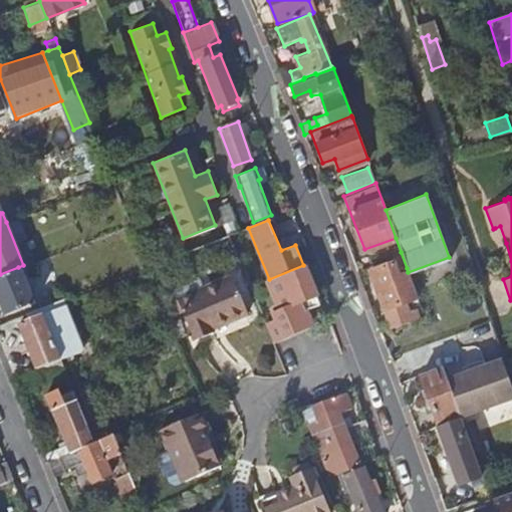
[(500,226),(495,228),(501,245),(506,243),(500,226)]
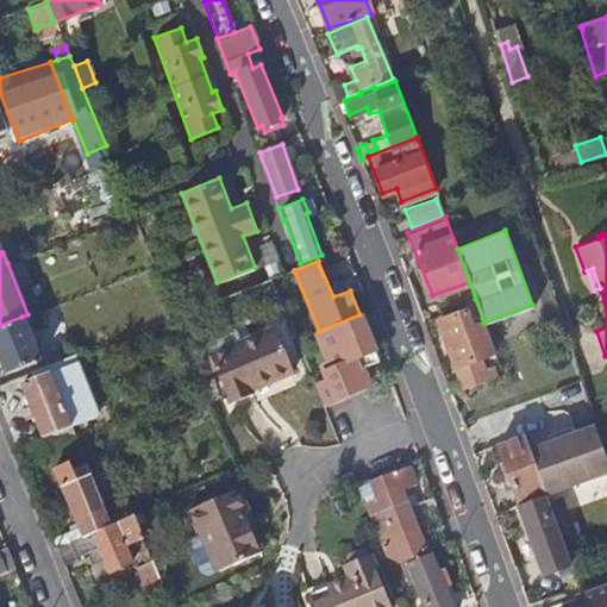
[(463,387),(495,374),(492,363),(485,367),(480,355),(494,350),(483,323),(482,318),(475,299),(468,301),(477,324),(473,326),(465,308),(438,319),(463,387)]
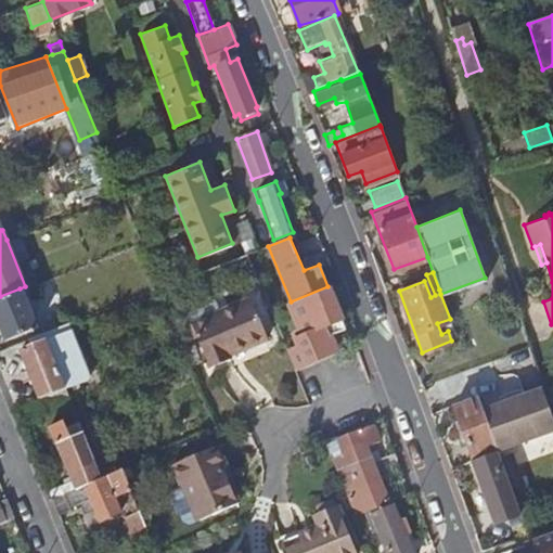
[(344,325),(328,286),(291,301),(303,333),(324,323),(328,333),(344,325)]
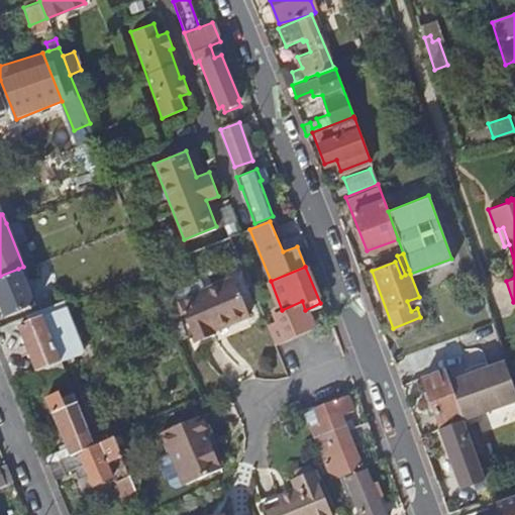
[(0,304),(4,315),(32,304),(18,269),(0,276),(0,304)]
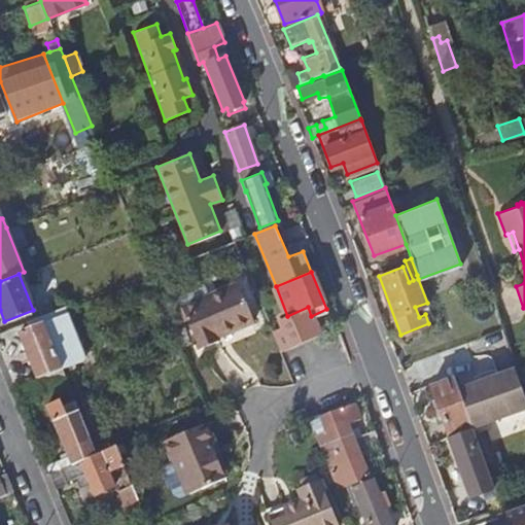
[(181,306),(209,294),(204,282),(176,294),(181,306)]
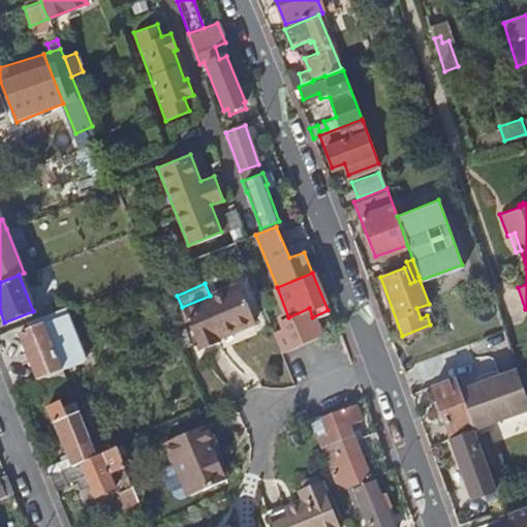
[(239,284),(210,296),(182,307),(199,348),(218,340),(216,337),(254,321),(239,284)]
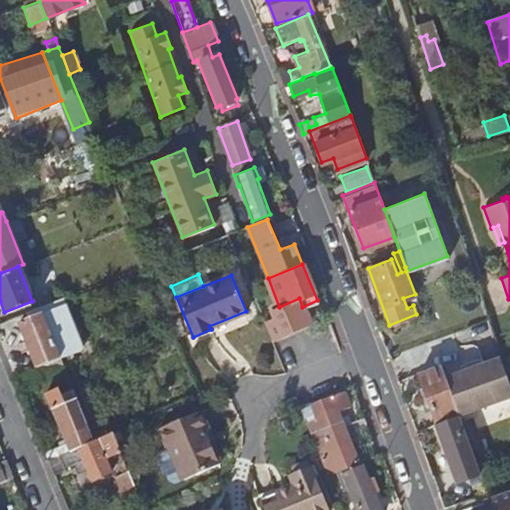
[(35,314),(62,304),(65,303),(63,296),(32,308),(35,314)]
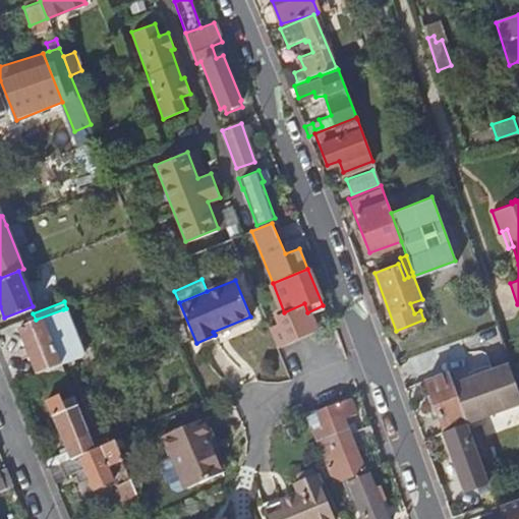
[(18,327),(37,372),(60,363),(81,355),(63,309),(36,320),(33,313),(24,318),(26,324),(18,327)]
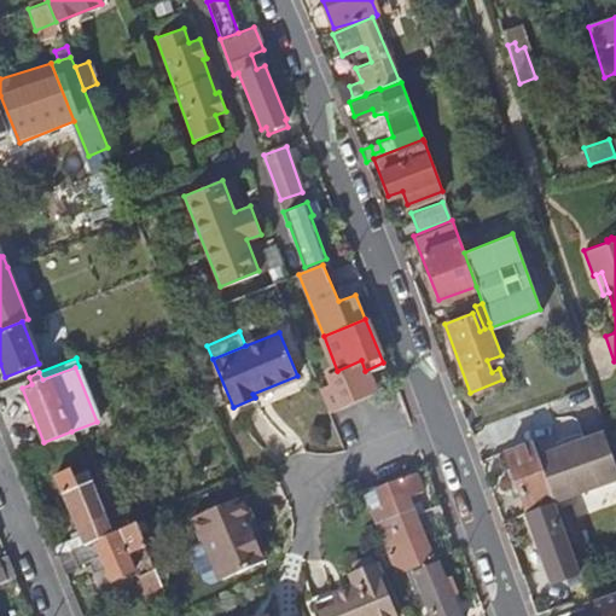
[(615,463),(604,429),(536,454),(553,500),(615,476),(615,463)]
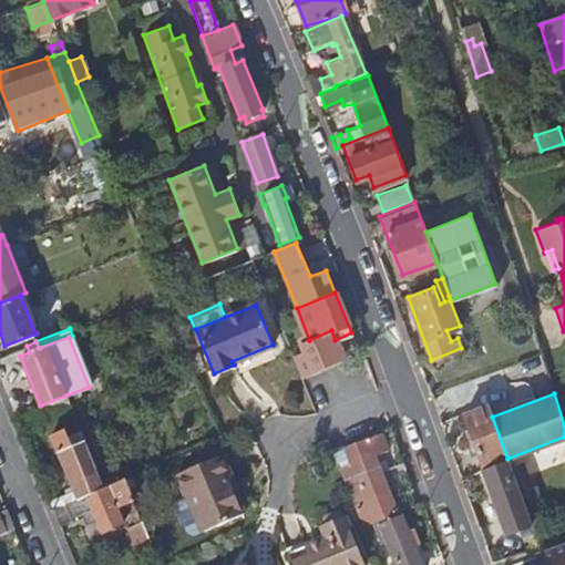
[(65,396),(40,406),(45,421),(72,411),(65,396)]
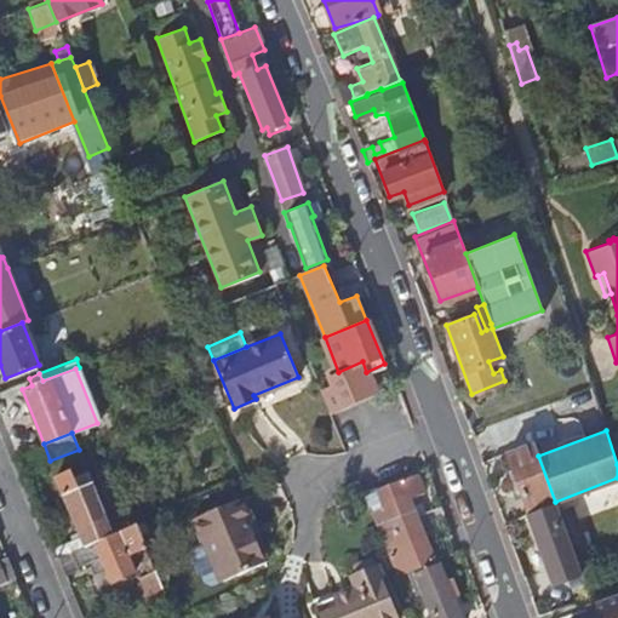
[(538,456),(533,440),(507,450),(530,511),(553,503),(555,502),(538,456)]
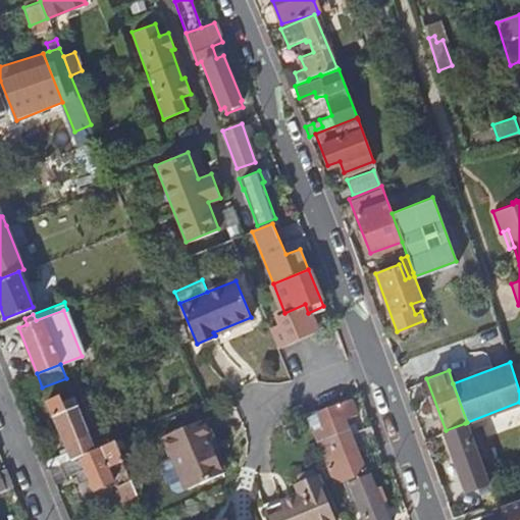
[(316,411),(315,409),(305,413),(310,426),(320,422),(322,426),(312,430),(333,482),(344,479),(364,471),(343,418),(356,413),(351,398),(316,411)]
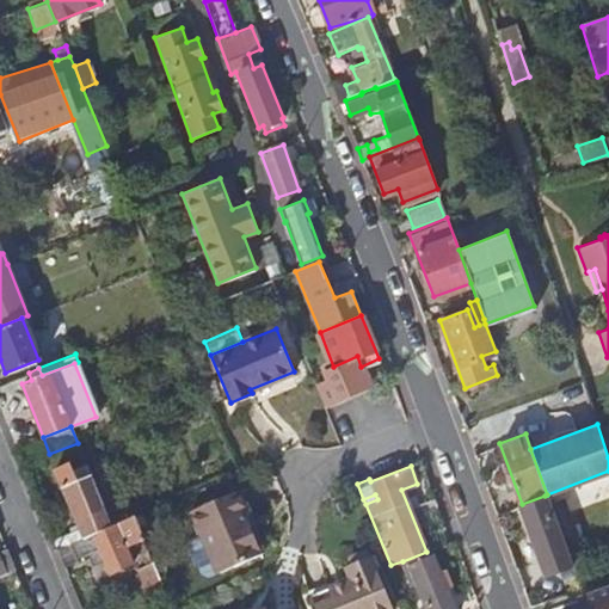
[(65,534),(68,542),(106,526),(109,526),(90,474),(61,487),(78,528),(65,534)]
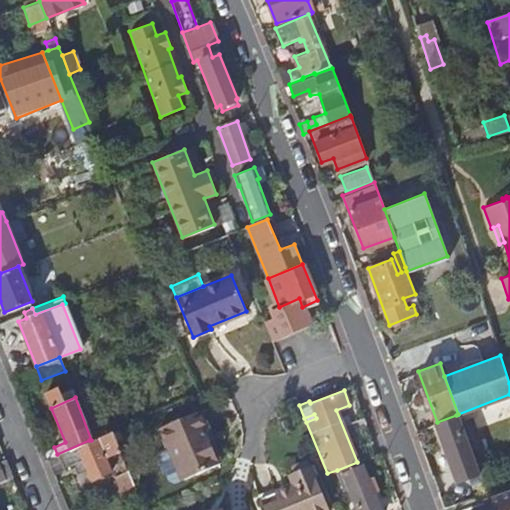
[(205,428),(197,410),(159,427),(166,445),(168,444),(182,478),(217,463),(202,429),(205,428)]
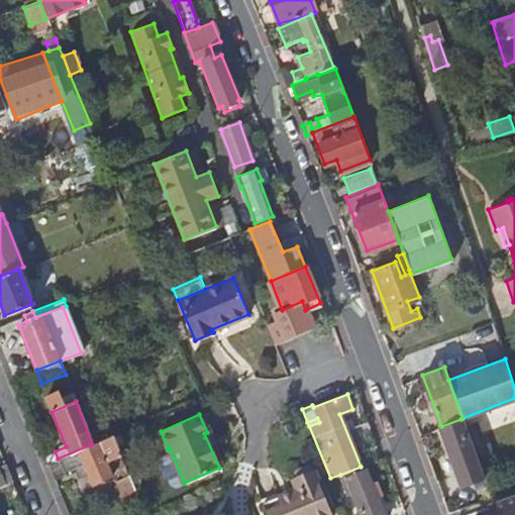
[(460,419),(441,426),(439,427),(455,472),(477,464),(460,419)]
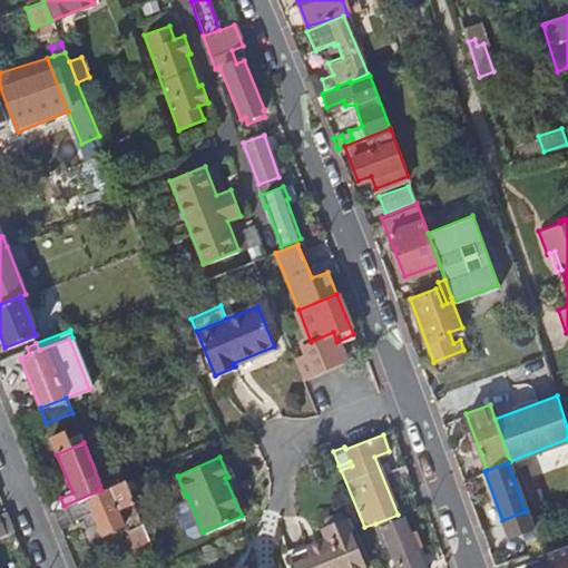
[(52,511),(58,527),(70,521),(70,520),(80,516),(91,510),(97,520),(101,532),(121,522),(113,500),(129,492),(125,480),(101,490),(99,490),(64,506),(52,511)]
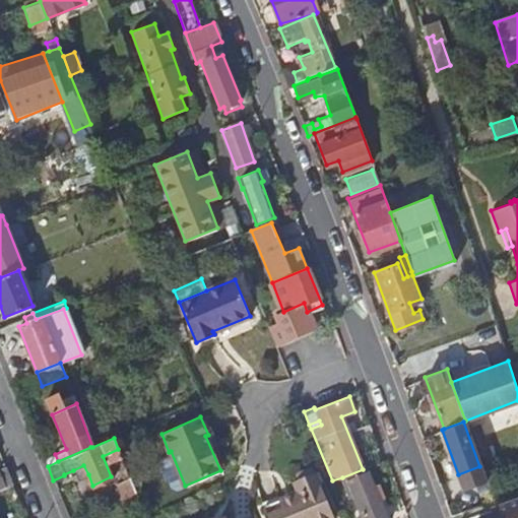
[(125,501),(135,492),(120,452),(116,459),(124,479),(117,482),(125,501)]
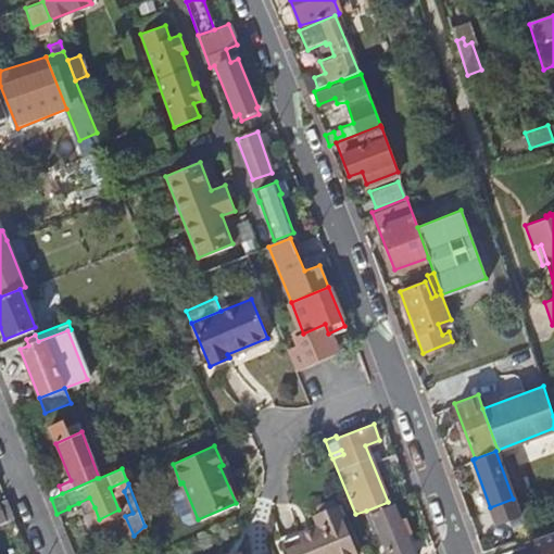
[(0,519),(4,518),(11,515),(3,496),(0,498),(0,519)]
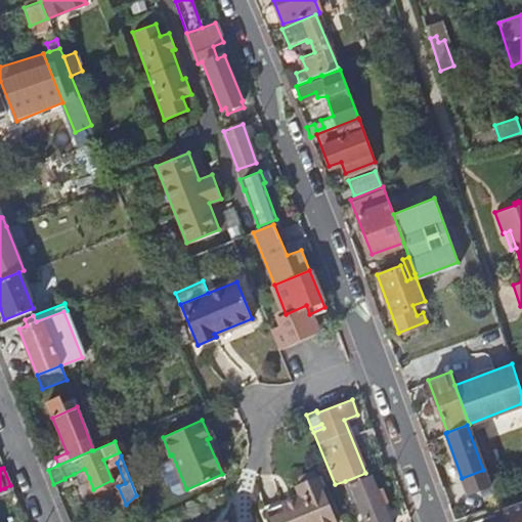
[(84,469),(74,474),(78,483),(89,478),(84,469)]
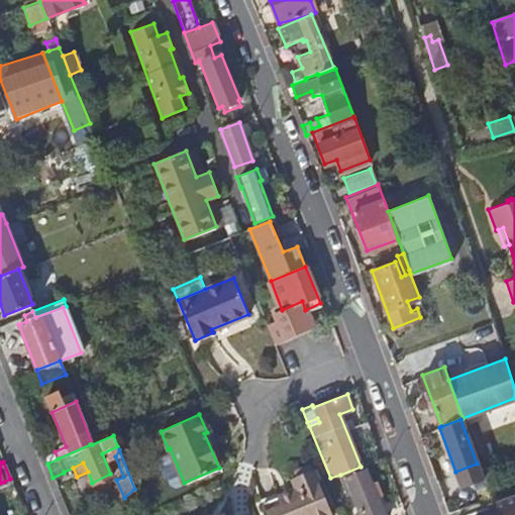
[(266,514),(331,514),(317,481),(315,482),(312,476),(315,475),(310,464),(294,471),(297,477),(292,479),(296,489),(262,504),(266,514)]
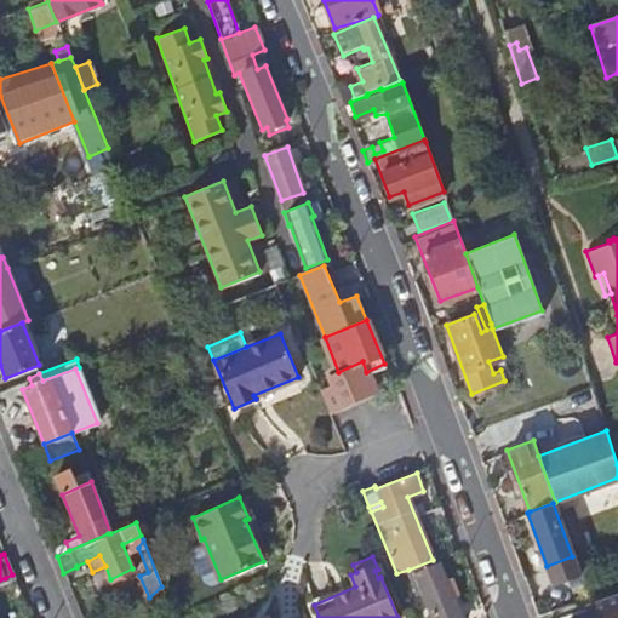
[(459,617),(436,559),(433,560),(408,570),(412,579),(418,577),(423,591),(434,617),(459,617)]
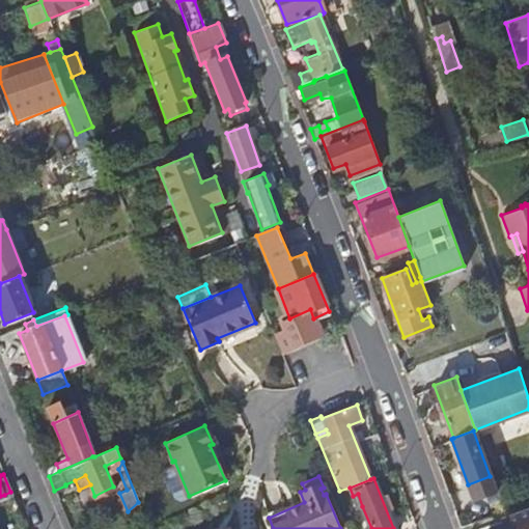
[(358,494),(353,496),(358,508),(362,506),(358,494)]
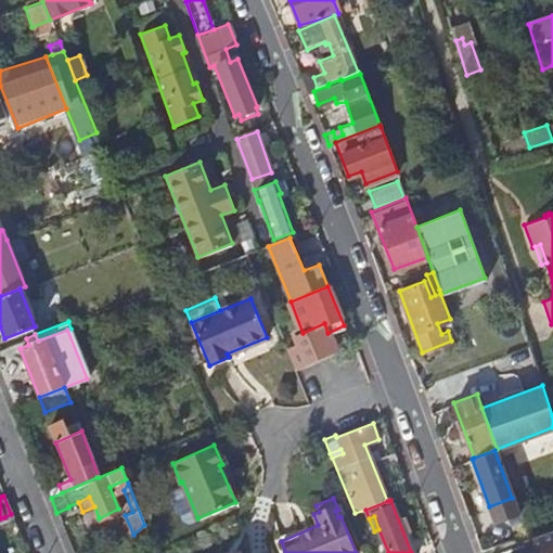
[(0,530),(9,527),(4,517),(0,518),(0,530)]
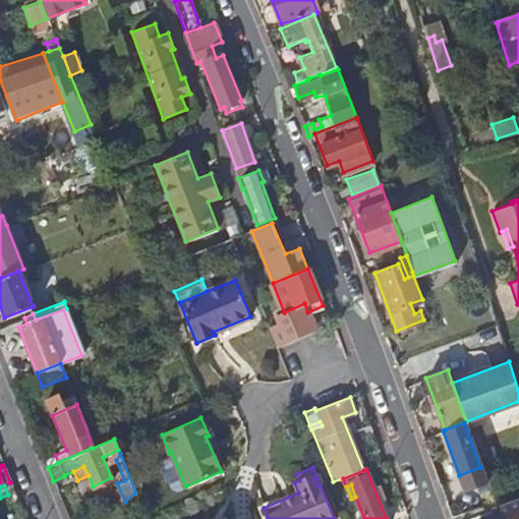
[(518,518),(518,498),(493,507),(497,518),(518,518)]
